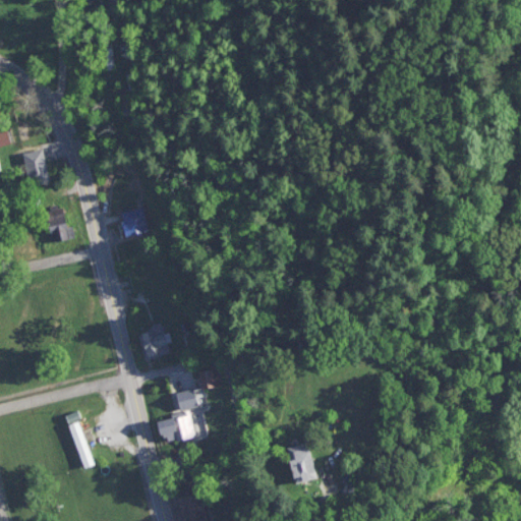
[(25,153),(34,185),(52,180),(44,148),(25,153)]
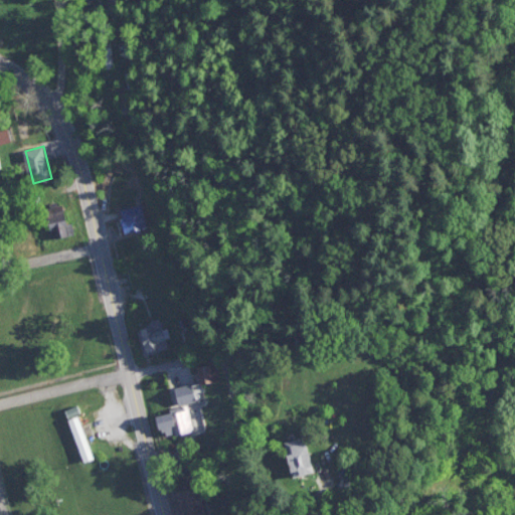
[(57,240),(76,232),(63,201),(43,209),(57,240)]
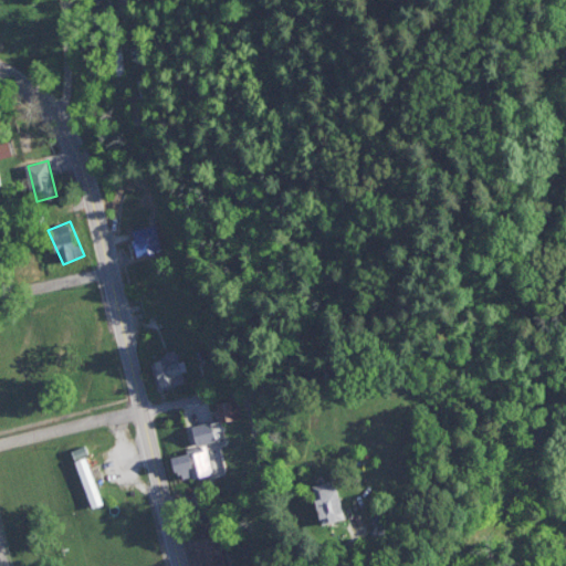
[(159,251),(156,224),(133,227),(136,254),(159,251)]
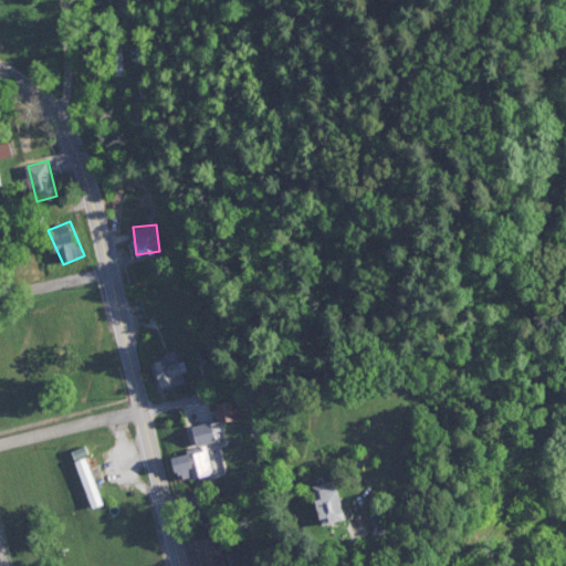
[(156,357),(161,381),(185,376),(179,352),(156,357)]
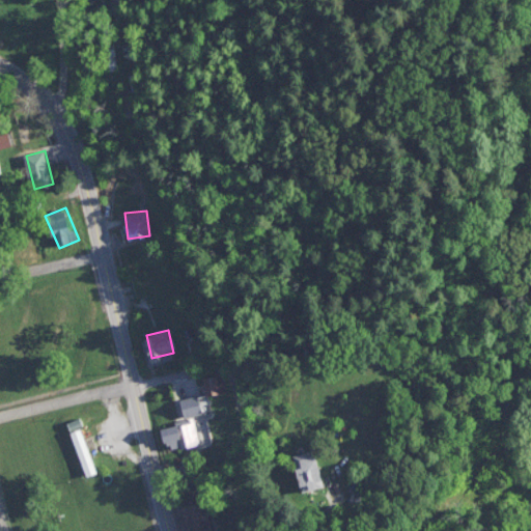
[(225,391),(221,373),(203,379),(206,395),(225,391)]
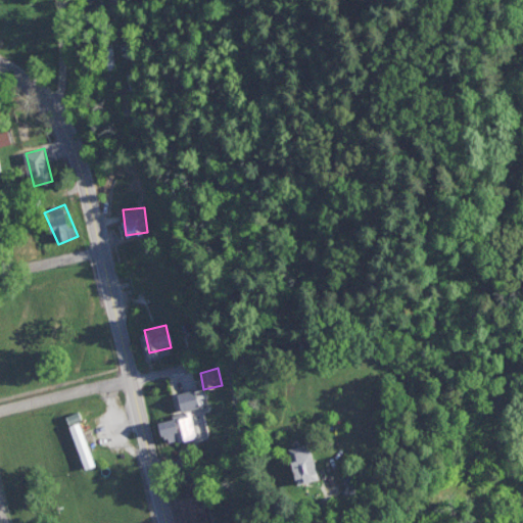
[(181,410),(199,407),(196,389),(178,391),(181,410)]
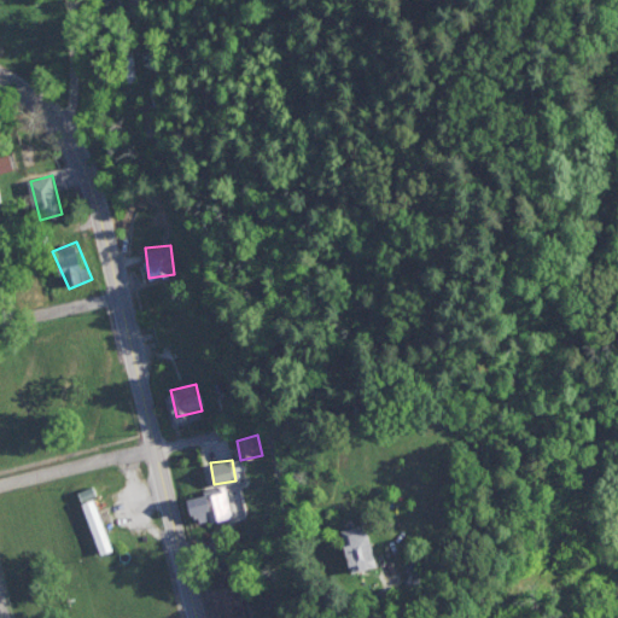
[(200,523),(232,514),(226,490),(194,497),(200,523)]
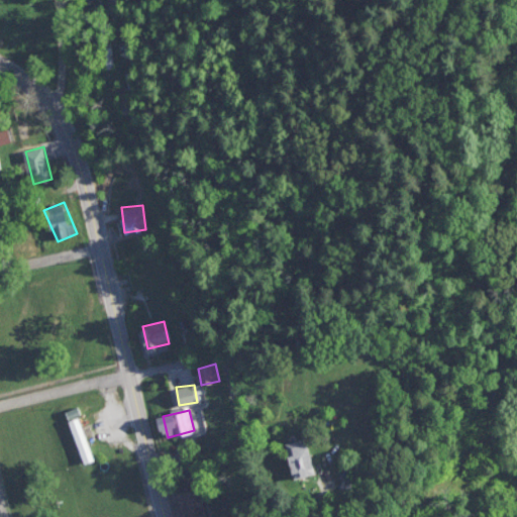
[(69,420),(83,462),(95,458),(81,416),(69,420)]
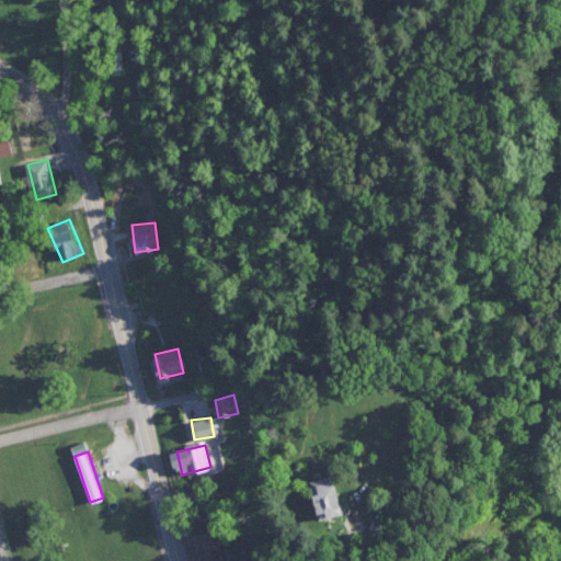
[(327,518),(351,513),(342,473),(318,479),(327,518)]
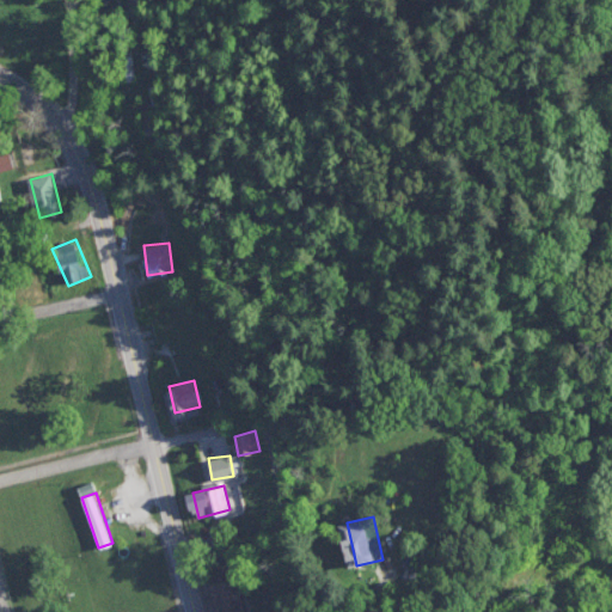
[(210,585),(215,611),(248,611),(240,577),(210,585)]
